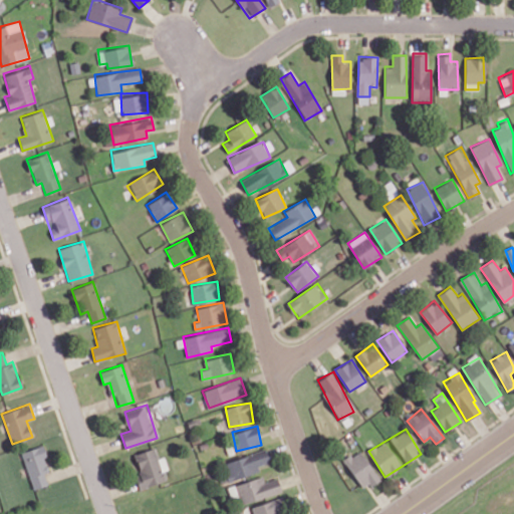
[(50,470),(42,445),(21,452),(33,489),(48,485),(44,473),(50,470)]
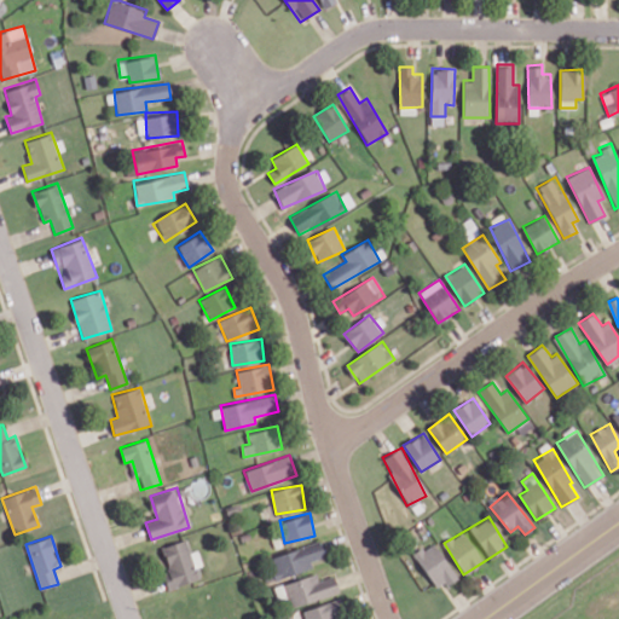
[(168,589),(202,578),(197,566),(202,565),(197,550),(191,553),(186,538),(162,547),(169,568),(162,571),(168,589)]
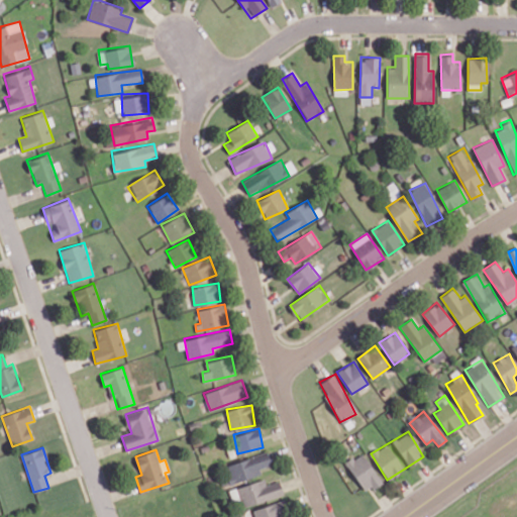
[(229,483),(262,475),(261,469),(271,466),(268,452),(224,464),(229,483)]
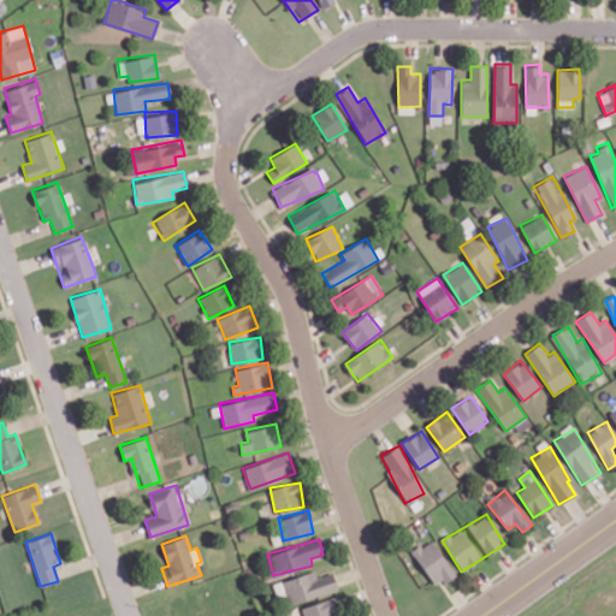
[(413,550),(433,587),(454,575),(432,539),(413,550)]
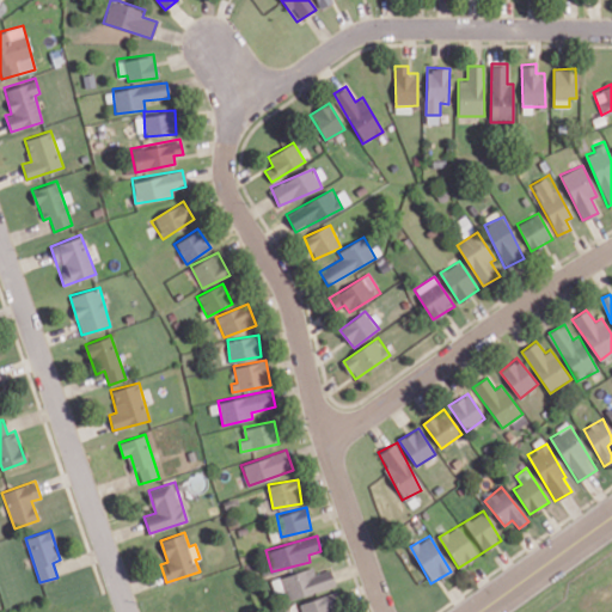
[(330,569),(316,574),(312,565),(279,577),(287,601),(335,585),(330,569)]
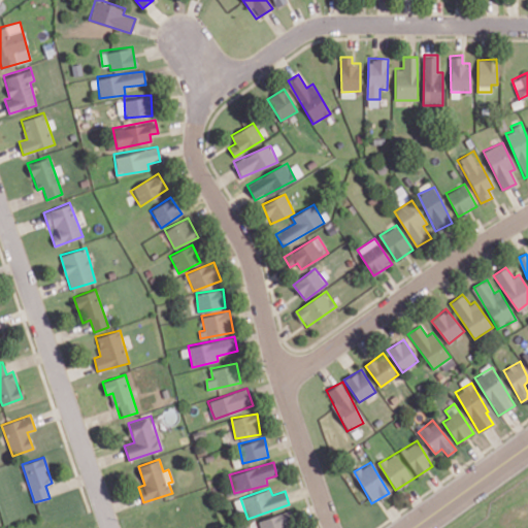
[(256,519),(258,527),(292,527),(289,512),(256,519)]
